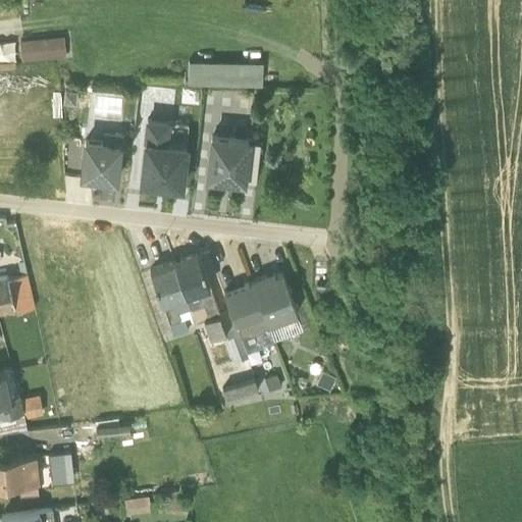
[(62,39),(18,43),(20,64),(64,60),(62,39)]
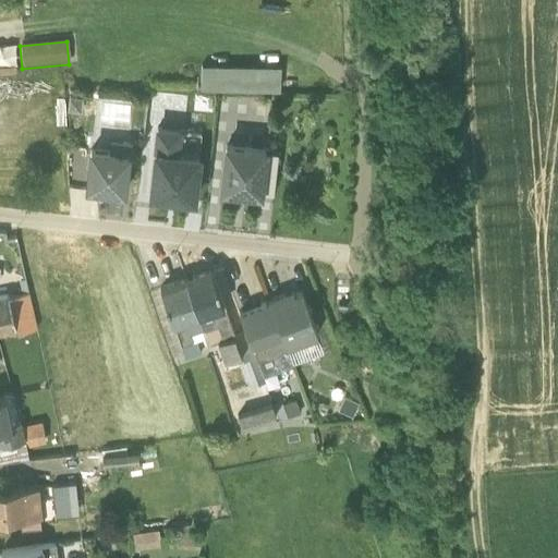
[(0,46),(0,65),(20,63),(17,44),(0,46)]
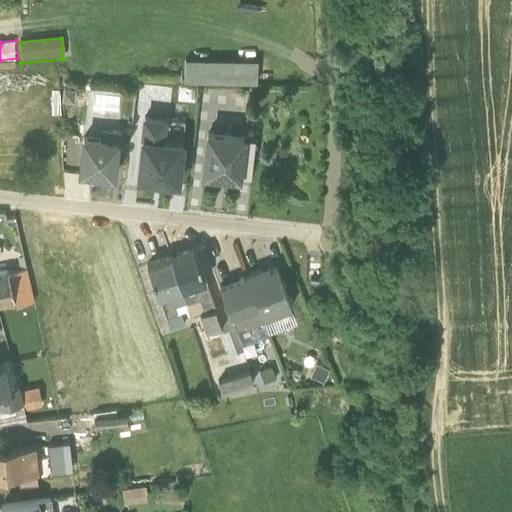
[(184,62),(183,85),(254,87),(255,64),(184,62)]
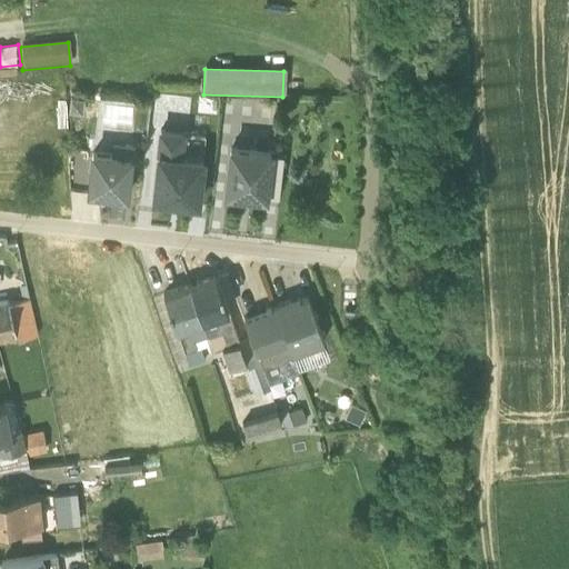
[(152,200),(168,202),(169,200),(180,201),(180,203),(197,206),(205,138),(160,132),(152,200)]
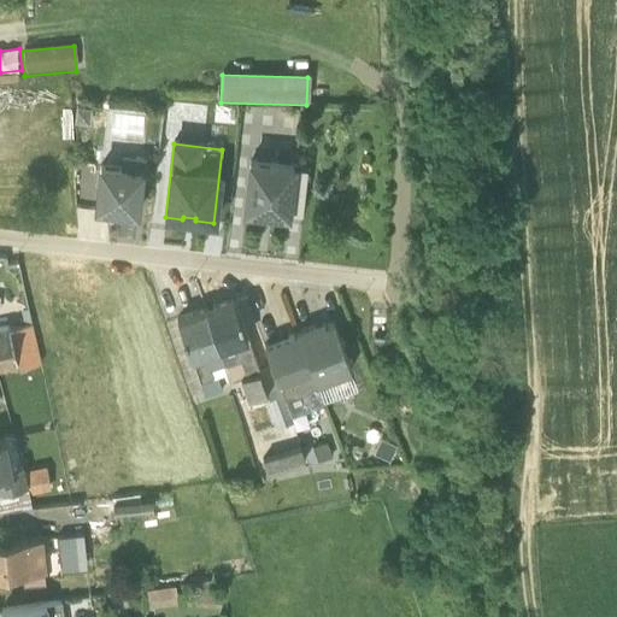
[(100,165),(94,209),(135,213),(142,158),(121,156),(119,168),(100,165)]
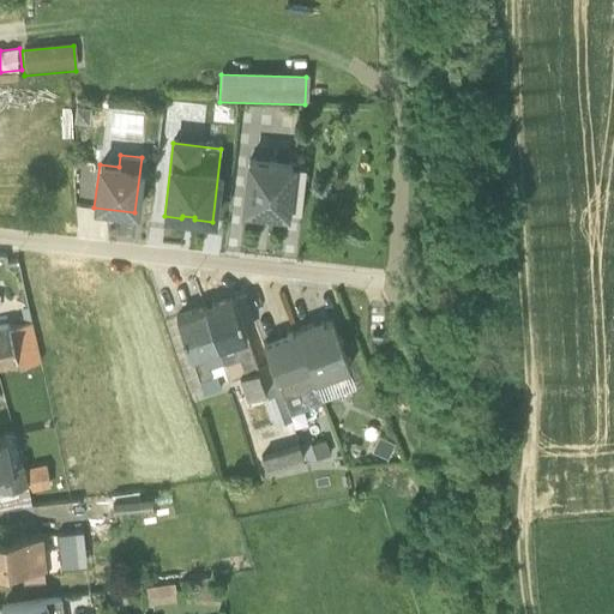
[(248,161),(242,210),(260,212),(262,206),(269,208),(269,214),(286,216),(287,208),(300,209),(305,172),(290,169),(290,166),(248,161)]
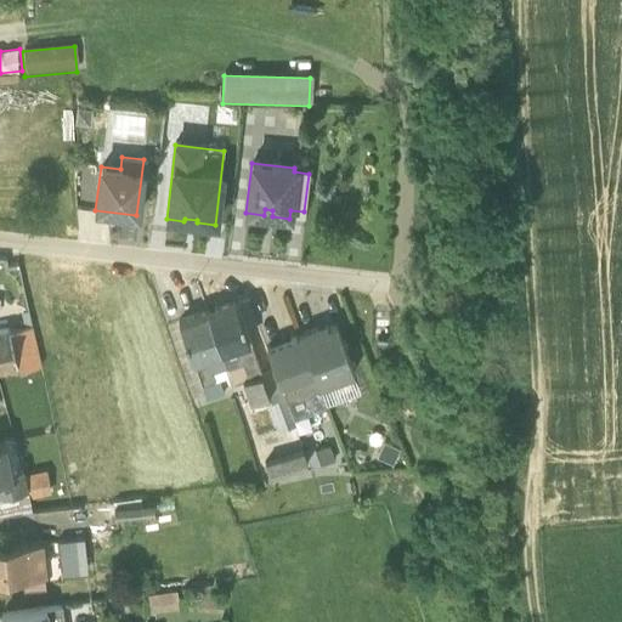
[(261,458),(269,480),(306,468),(307,467),(284,400),(275,372),(260,377),(236,304),(204,314),(226,379),(231,386),(241,384),(249,406),(265,400),(278,435),(284,434),(292,457),(276,462),(273,453),(261,458)]
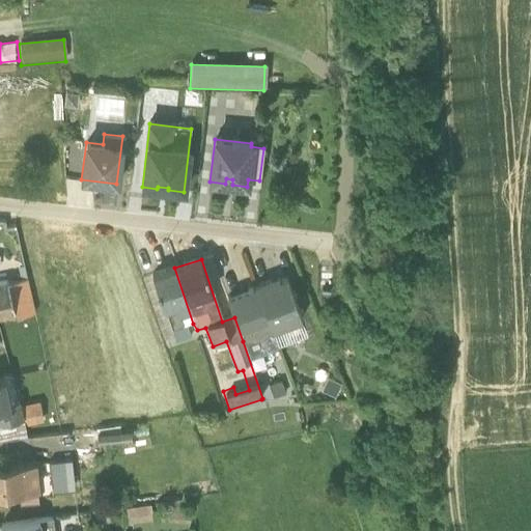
[(193,324),(174,268),(152,276),(177,343),(190,339),(186,327),(193,324)]
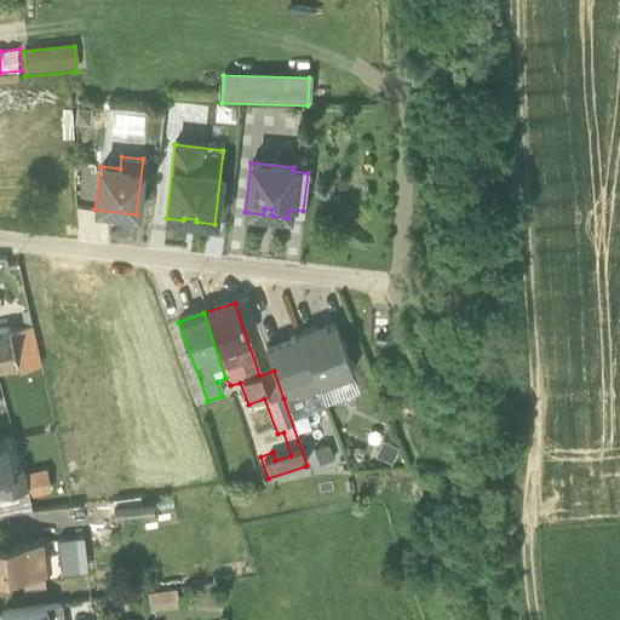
[(7,328),(0,329),(0,373),(17,369),(18,373),(40,367),(30,325),(7,331),(7,328)]
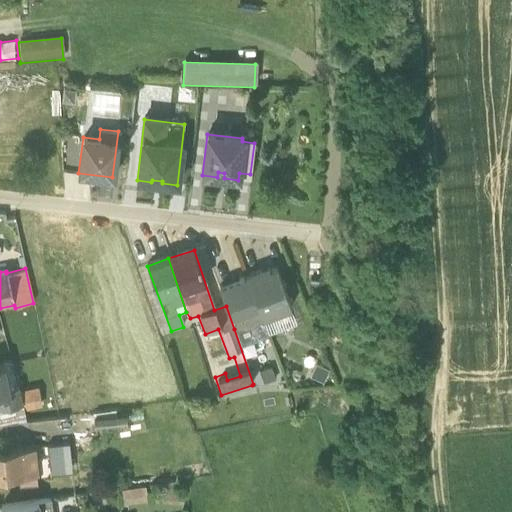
[(260,272),(246,277),(268,335),(295,325),(290,310),(291,309),(276,270),(261,275),(260,272)]
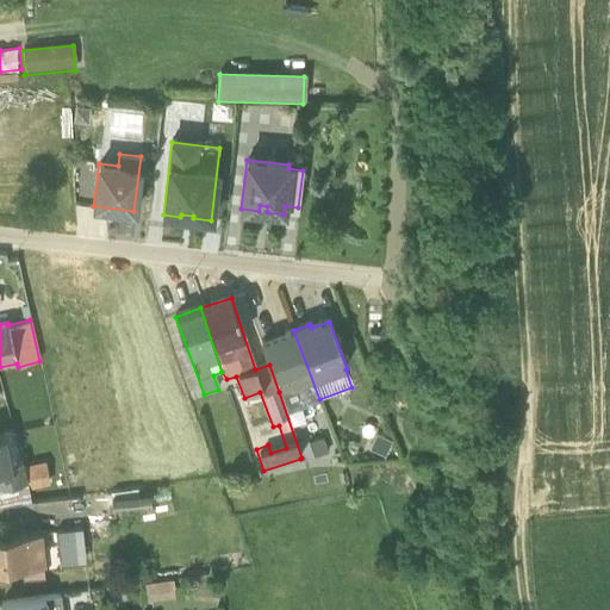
[(299,391),(312,383),(293,330),(261,342),(261,343),(281,394),(285,393),(292,393),(299,391)]
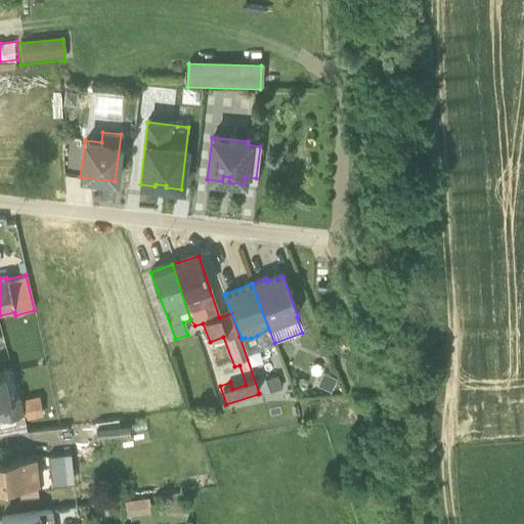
[(3,374),(0,375),(0,434),(25,432),(17,396),(8,397),(3,374)]
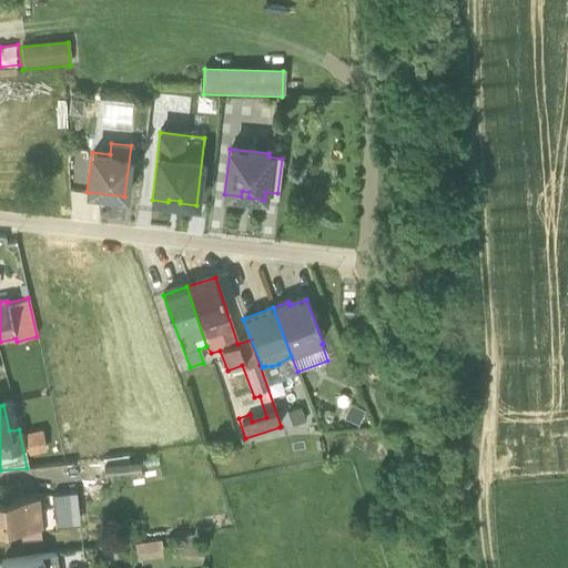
[(287,414),(293,428),(304,423),(298,409),(287,414)]
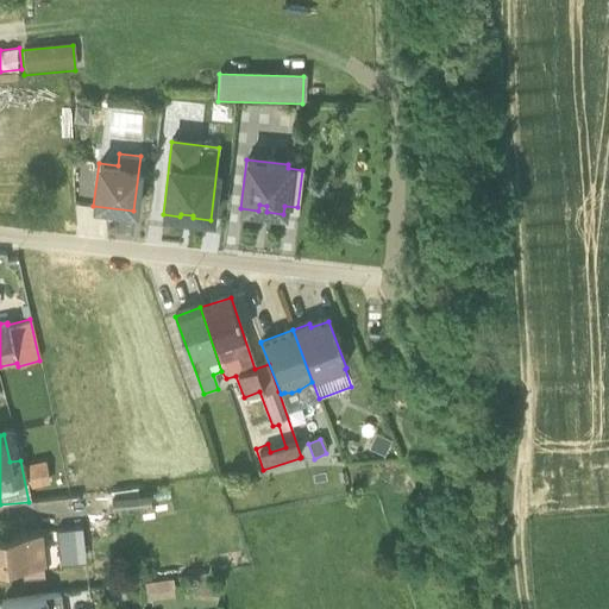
[(135,473),(71,473),(71,494),(135,494),(135,473)]
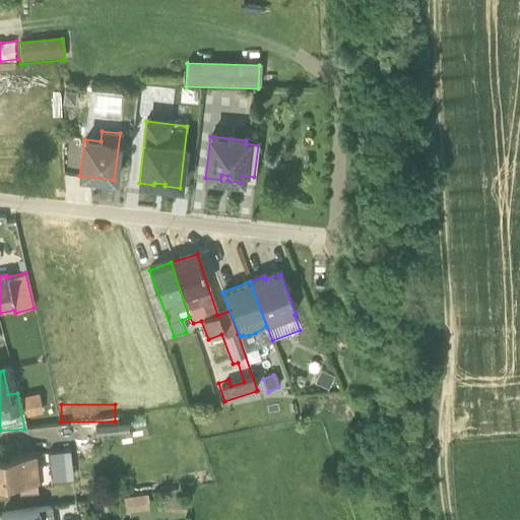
[(94,427),(95,436),(127,432),(126,424),(94,427)]
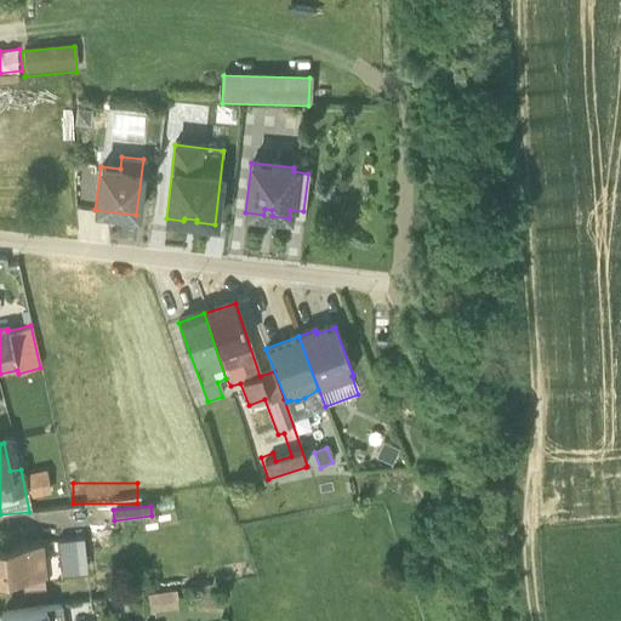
[(60,577),(86,575),(83,540),(56,542),(60,577)]
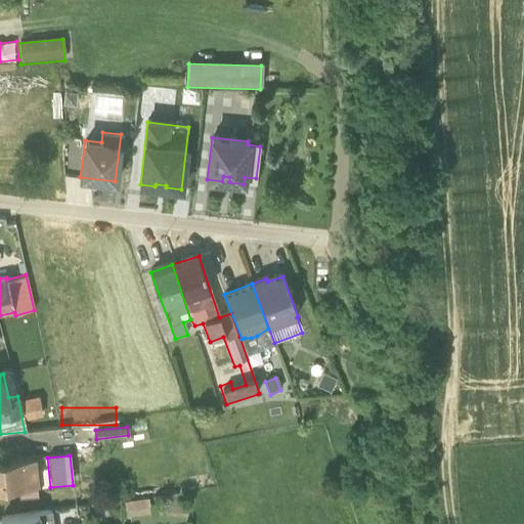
[(35,459),(0,462),(0,488),(15,487),(16,496),(51,493),(49,482),(38,483),(35,459)]
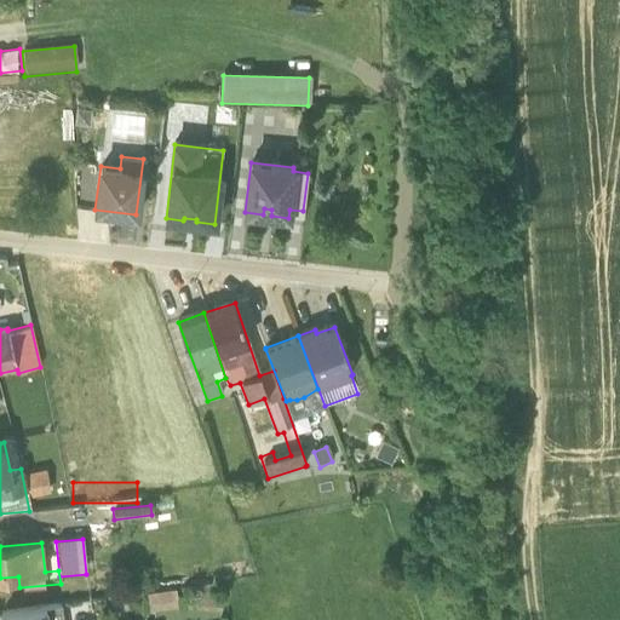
[(62,619),(61,607),(0,613),(0,619),(62,619)]
